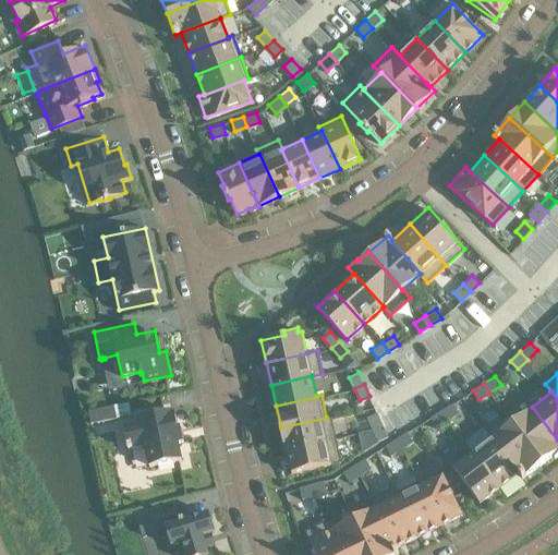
[(459,412),(453,402),(441,409),(448,419),(459,412)]
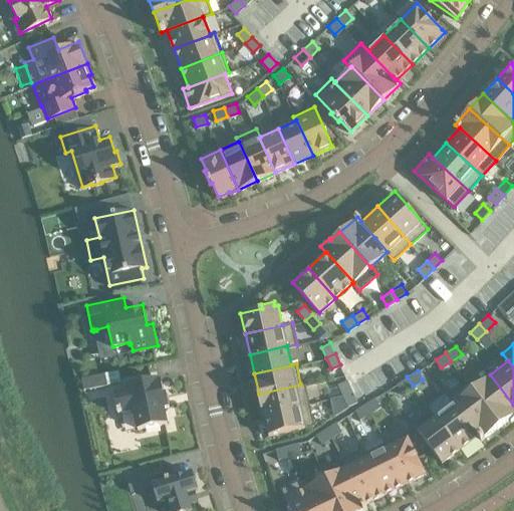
[(107,384),(104,371),(81,376),(83,389),(107,384)]
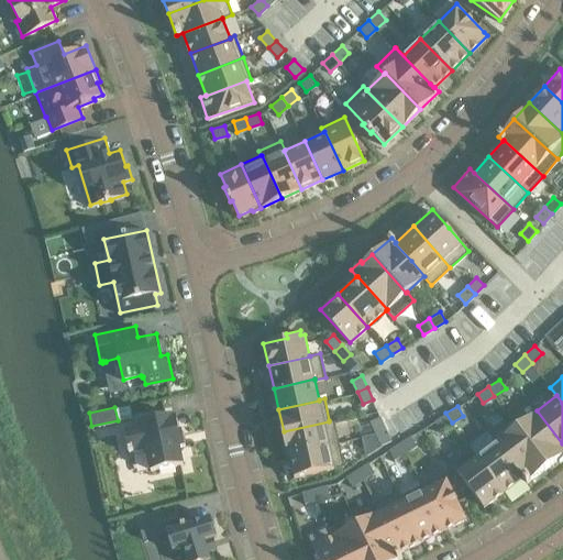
[(562,443),(537,410),(518,425),(517,425),(548,465),(558,458),(560,460),(562,457),(562,443)]
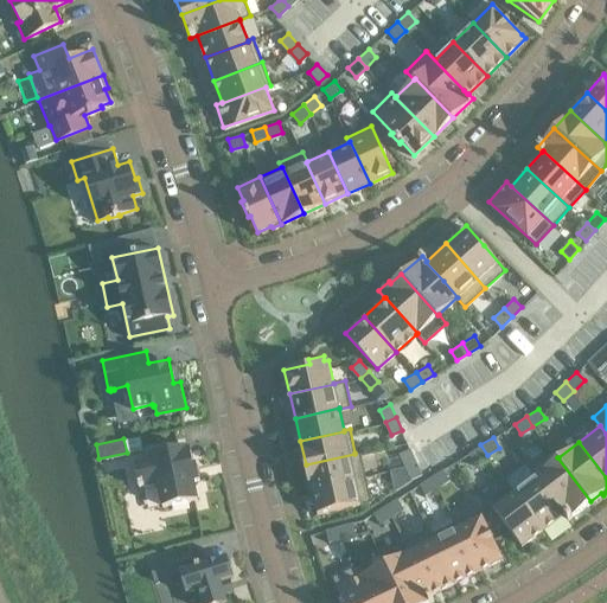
[(152,456),(134,461),(139,486),(158,482),(163,505),(197,498),(193,479),(199,478),(196,462),(193,463),(190,448),(187,448),(186,444),(152,451),(152,456)]
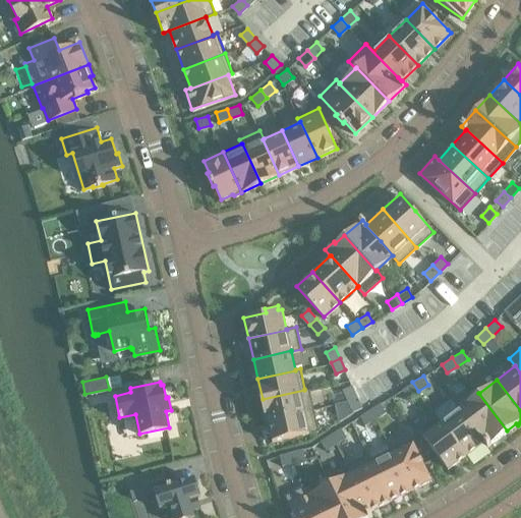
[(418,391),(412,382),(402,389),(408,397),(418,391)]
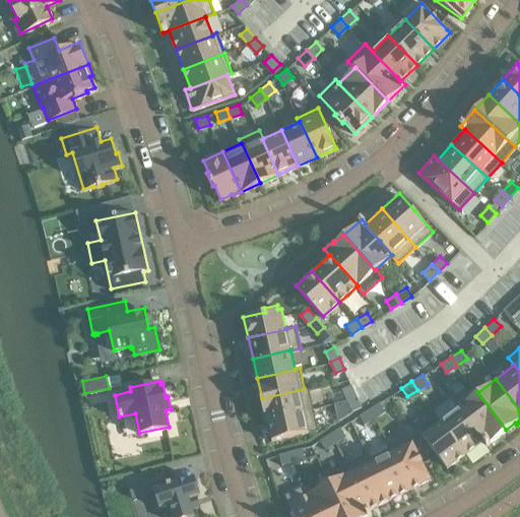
[(356,394),(351,383),(342,388),(347,399),(356,394)]
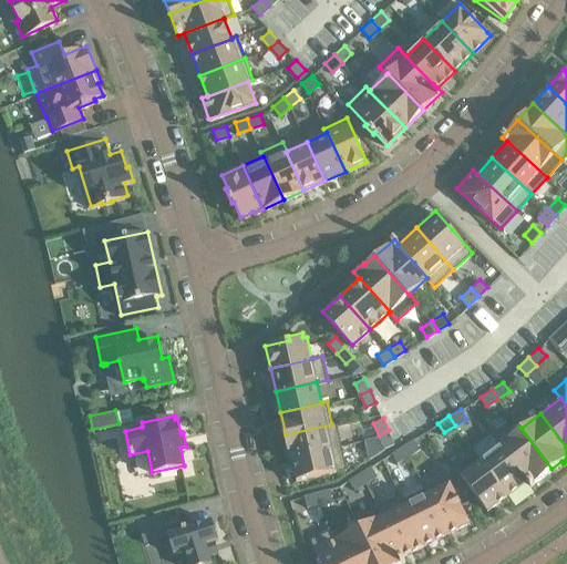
[(552,469),(521,428),(522,428),(515,419),(493,436),(500,444),(501,443),(523,472),(527,480),(526,480),(531,484),(552,469)]
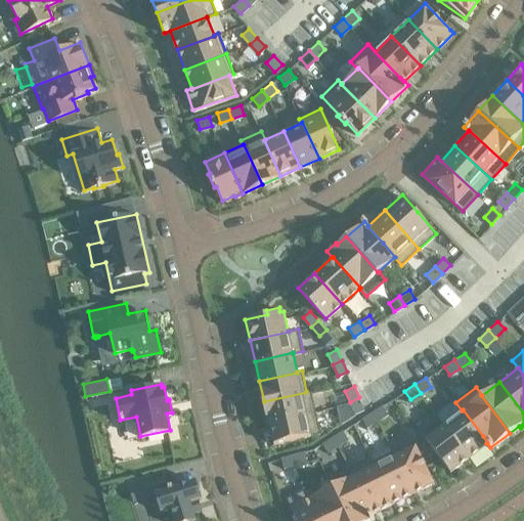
[(311,390),(306,391),(306,392),(264,401),(269,422),(315,410),(311,390)]
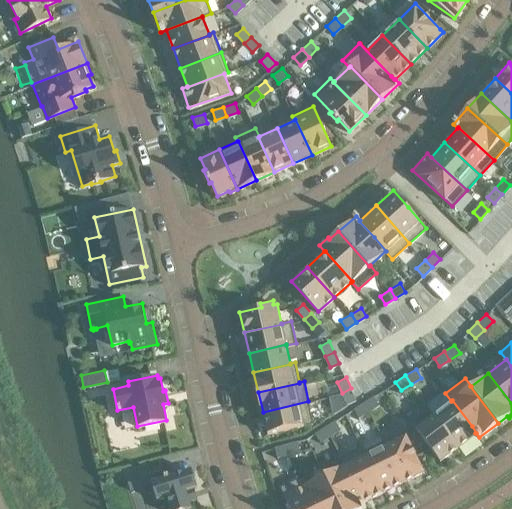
[(356,399),(351,388),(342,393),(347,403),(356,399)]
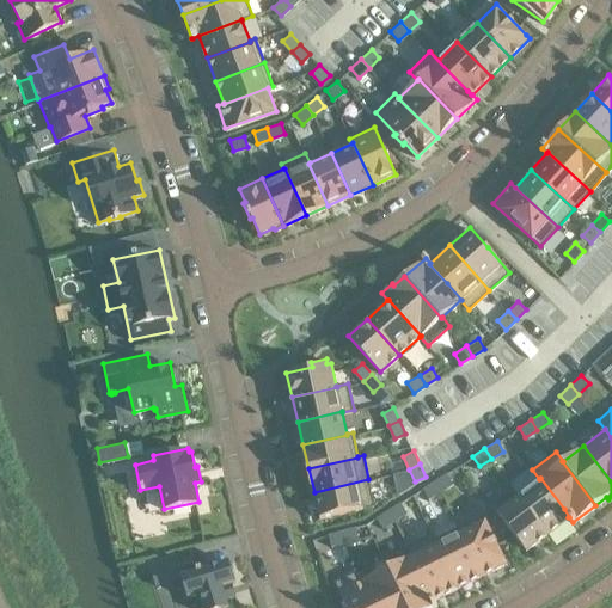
[(453,483),(447,472),(435,480),(441,490),(453,483)]
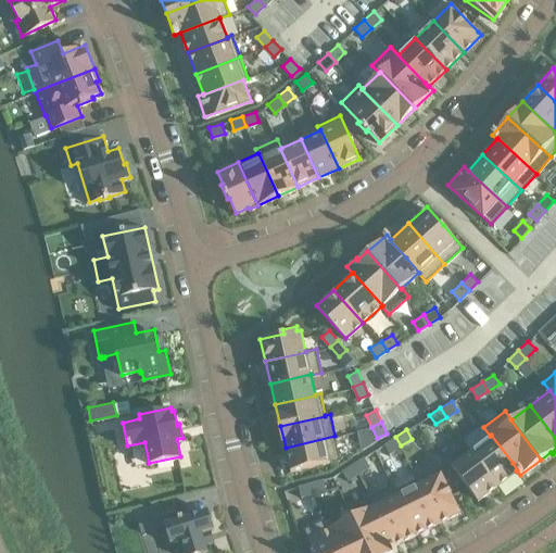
[(491,435),(490,436),(470,450),(497,485),(516,470),(517,470),(513,463),(491,435)]
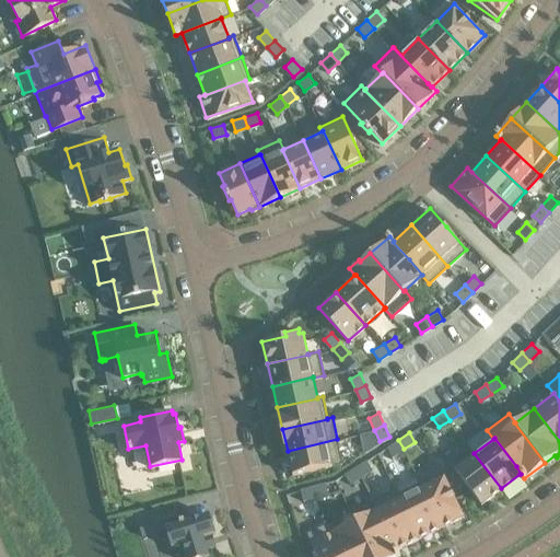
[(342,463),(337,439),(288,451),(292,474),(342,463)]
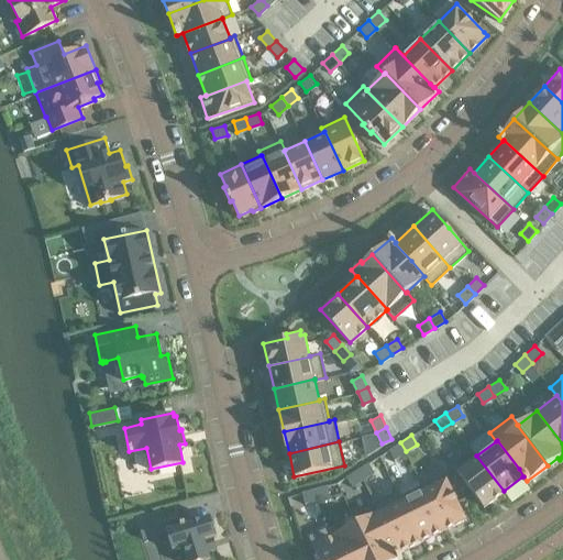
[(406,451),(400,442),(389,449),(395,458),(406,451)]
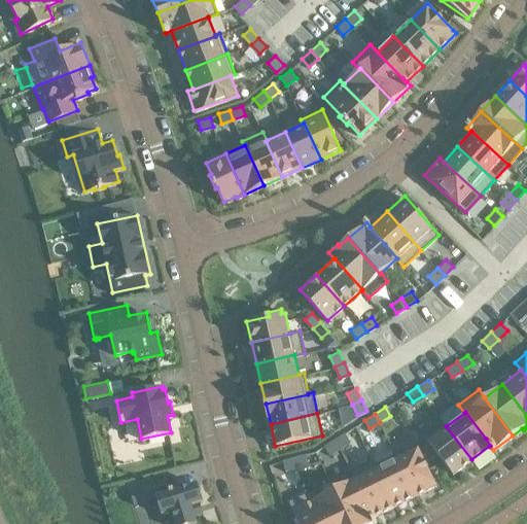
[(471,459),(446,426),(429,440),(428,441),(443,460),(449,467),(453,474),(471,459)]
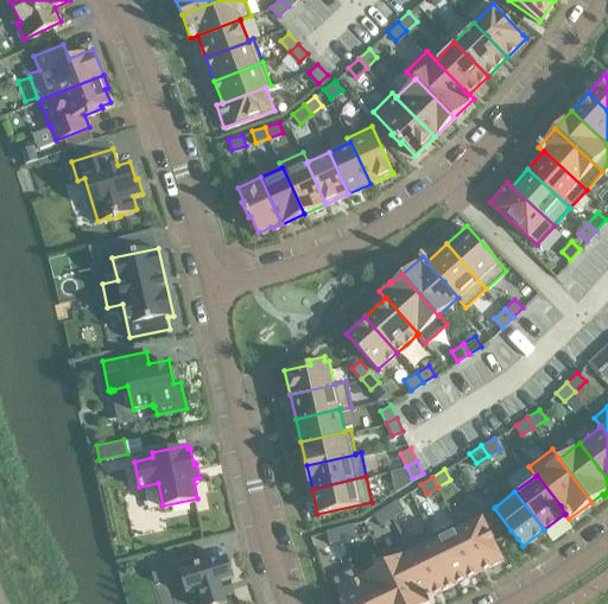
[(398,498),(386,506),(392,515),(404,508),(398,498)]
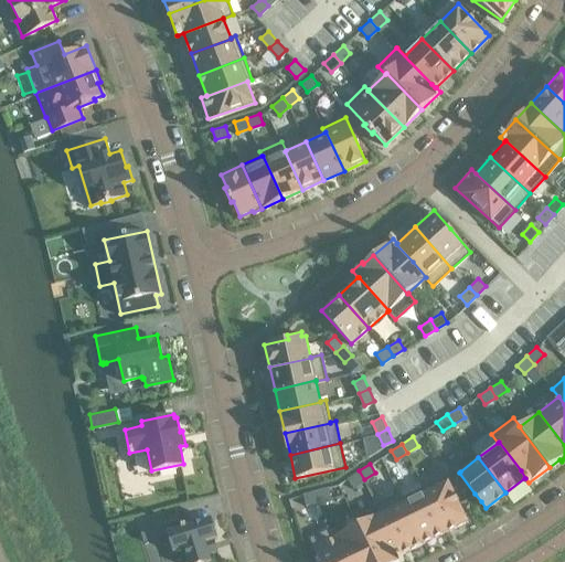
[(353,487),(364,479),(359,470),(348,477),(353,487)]
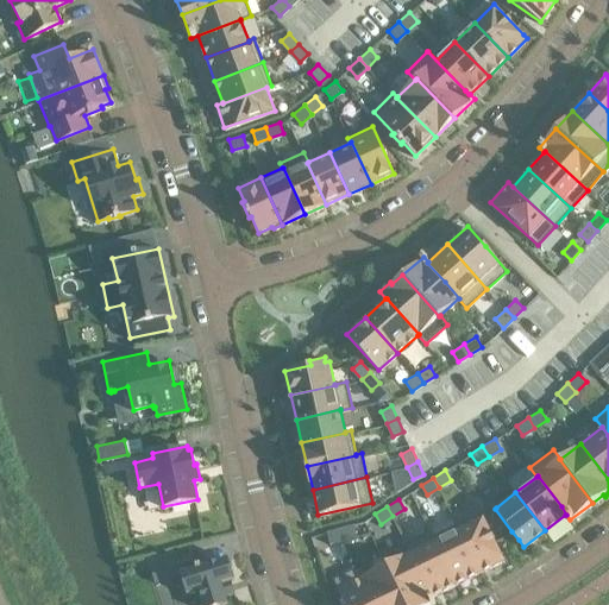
[(481,511),(457,523),(479,572),(504,560),(481,511)]
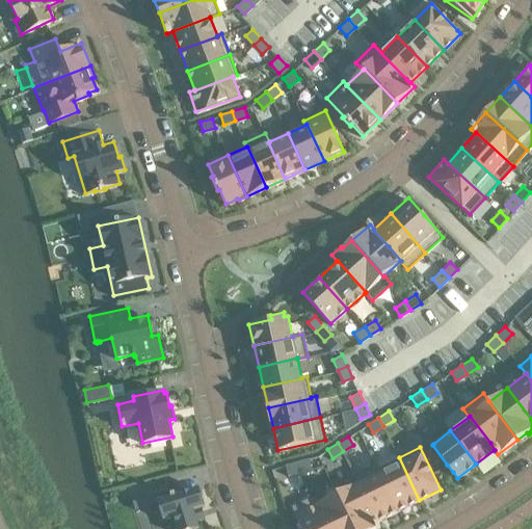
[(312,468),(309,457),(297,460),(299,471),(312,468)]
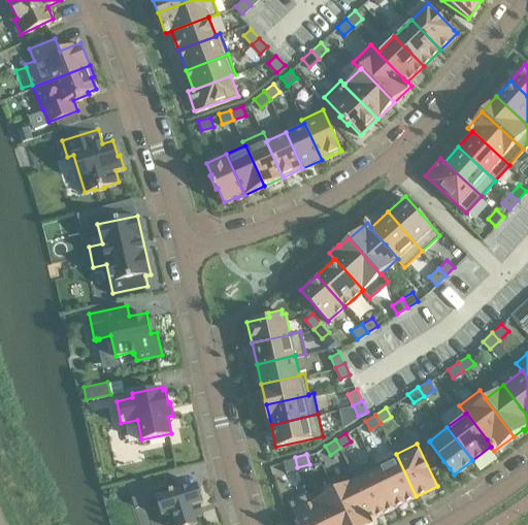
[(416,496),(396,454),(375,464),(374,464),(395,506),(416,496)]
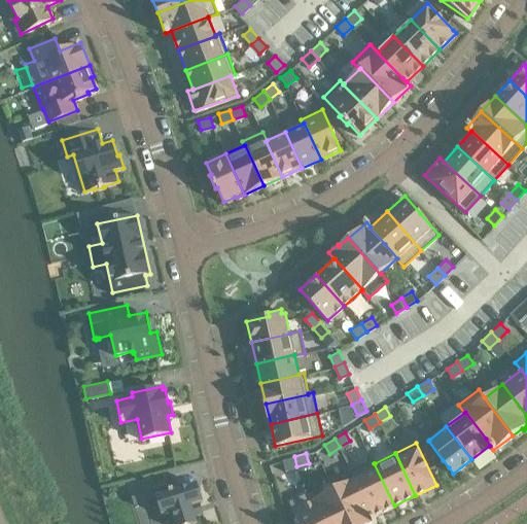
[(296,466),(294,456),(282,459),(285,469),(296,466)]
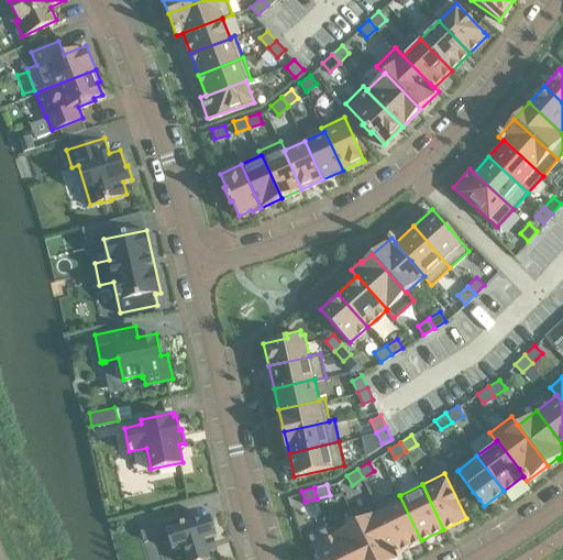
[(399,495),(400,495),(398,490),(374,502),(376,506),(377,506),(398,551),(399,550),(421,540),(399,495)]
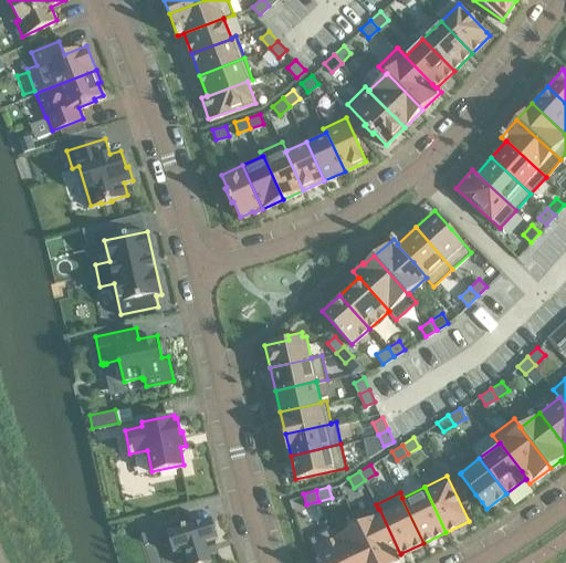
[(379,509),(378,509),(355,520),(357,525),(358,524),(377,562),(396,562),(405,559),(401,553),(400,554),(379,509)]
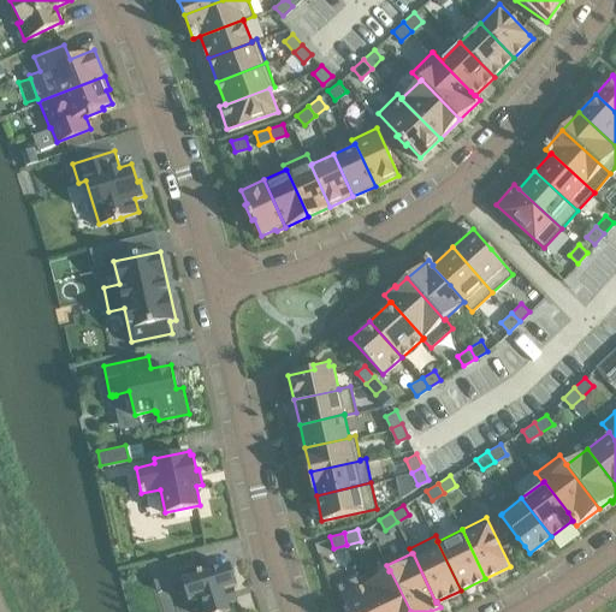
[(194,558),(164,568),(169,584),(182,580),(189,600),(200,596),(205,611),(221,611),(230,610),(227,600),(237,598),(234,586),(235,584),(229,564),(208,571),(208,569),(199,572),(194,558)]
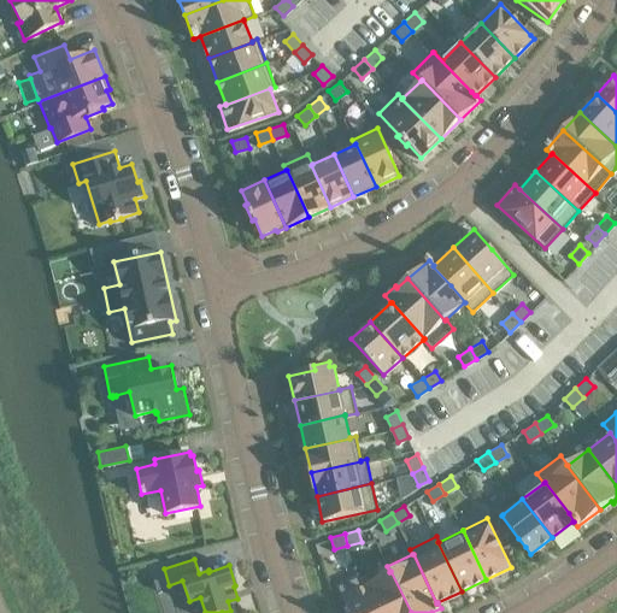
[(411,612),(391,571),(389,572),(368,583),(366,583),(380,612),(411,612)]
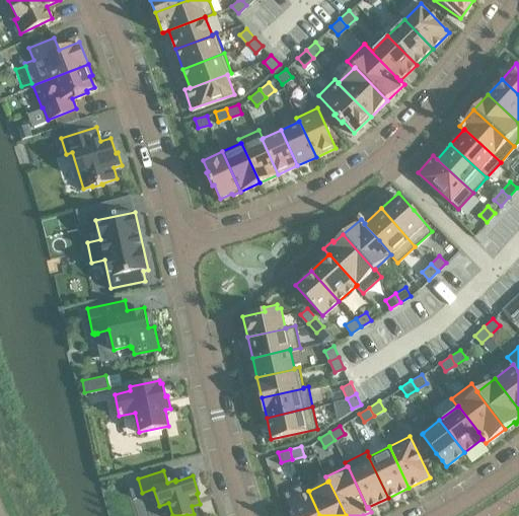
[(319,515),(308,491),(309,491),(304,482),(283,492),(294,515),(319,515)]
